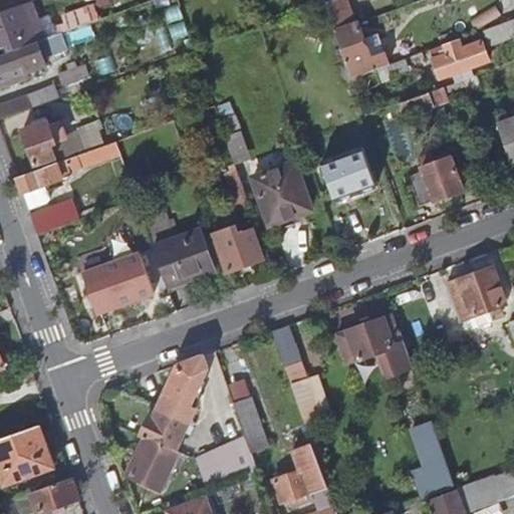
[(356,24),(350,7),(364,2),(363,0),(330,0),(323,3),(334,32),(356,24)]
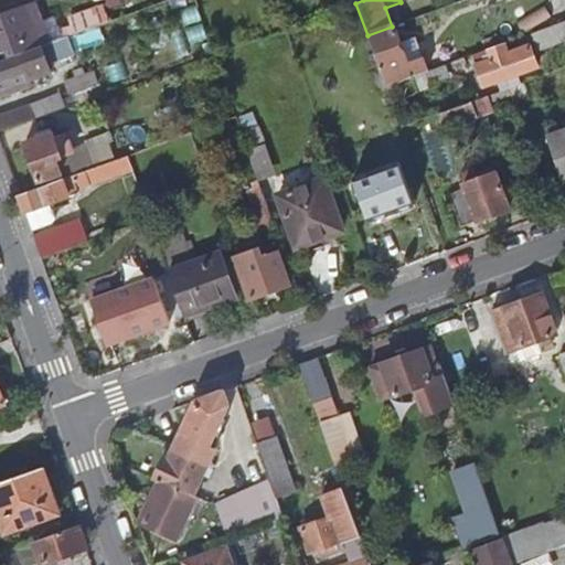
[(49,44),(41,21),(31,25),(24,6),(0,14),(0,45),(2,53),(7,52),(23,45),(25,52),(35,49),(49,44)]
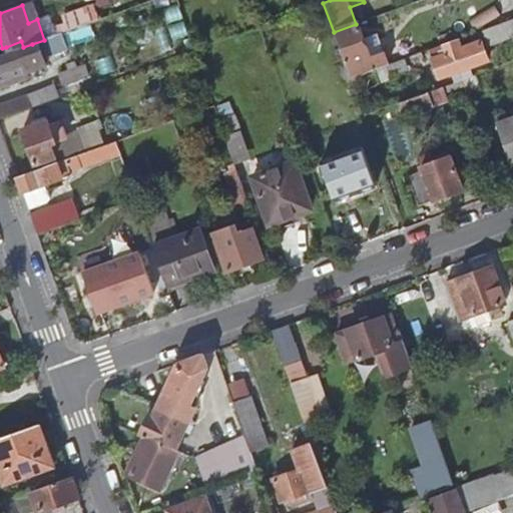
[(512,35),(512,19),(484,30),(490,44),(512,35)]
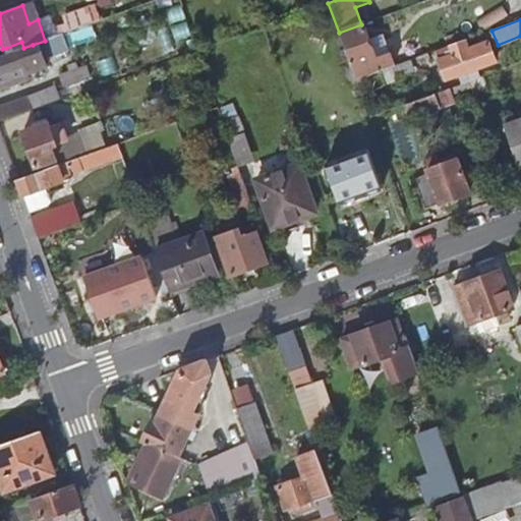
[(394,65),(384,34),(368,39),(363,23),(361,24),(339,33),(356,79),(392,66),(394,65)]
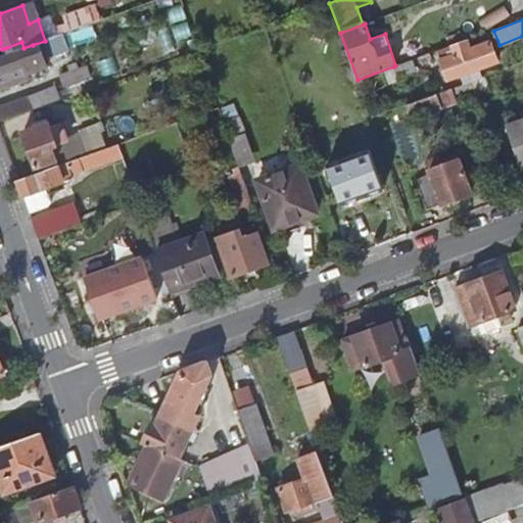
[(37,55),(93,35),(89,25),(45,41),(33,45),(37,55)]
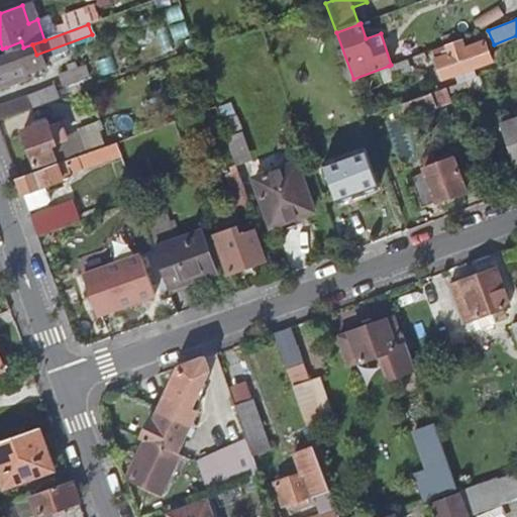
[(492,61),(486,42),(466,49),(461,39),(447,44),(450,55),(436,60),(443,79),(492,61)]
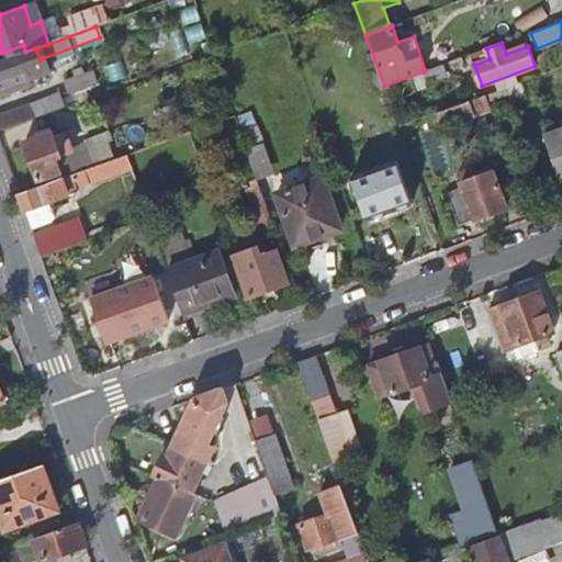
[(25,52),(23,45),(7,52),(9,58),(25,52)]
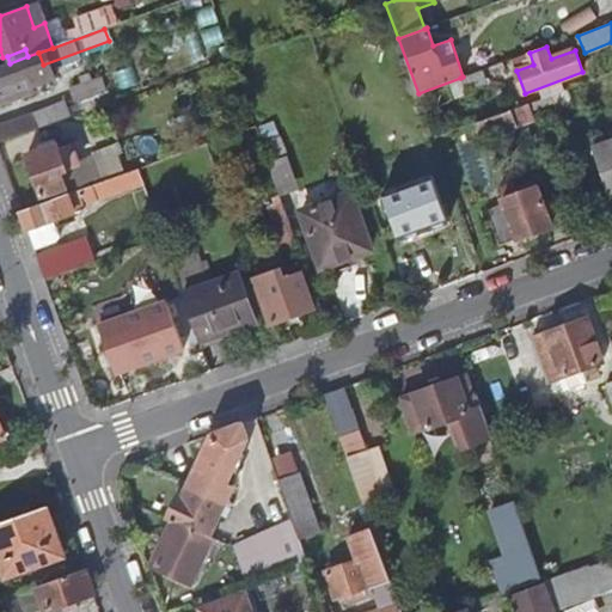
[(0,96),(48,79),(43,65),(38,53),(28,56),(10,63),(0,66),(0,96)]
